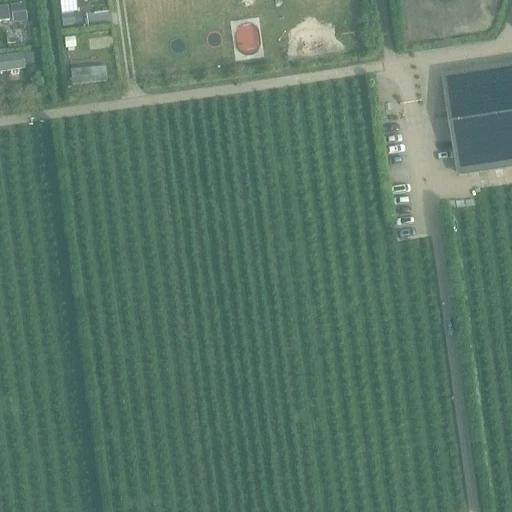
[(0,4),(0,19),(8,19),(6,4),(0,4)]
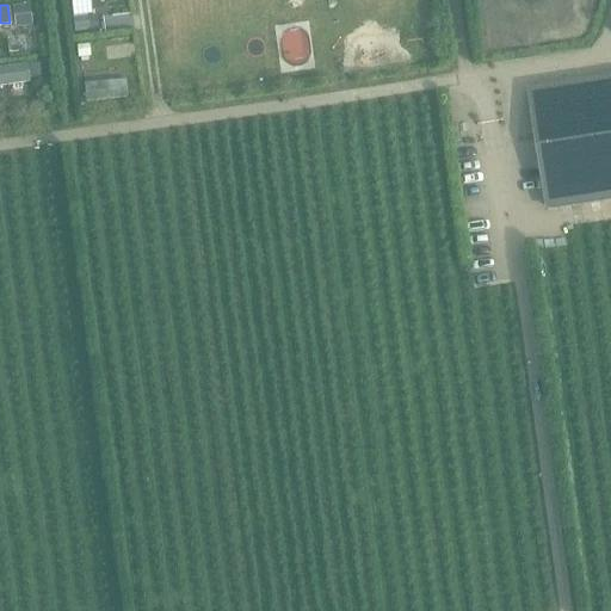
[(26,5),(12,7),(13,17),(28,14),(26,5)]
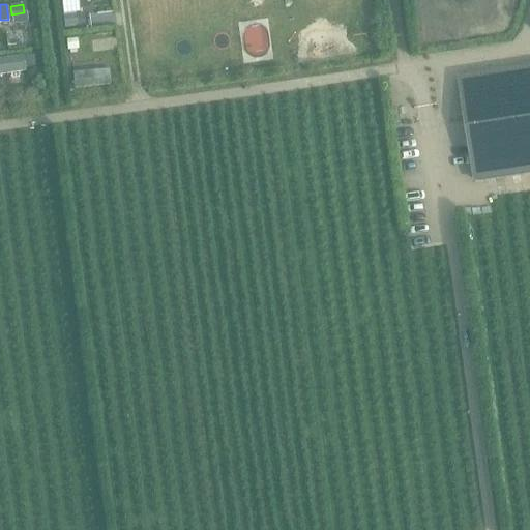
[(75,13),(64,15),(65,26),(76,25),(75,13)]
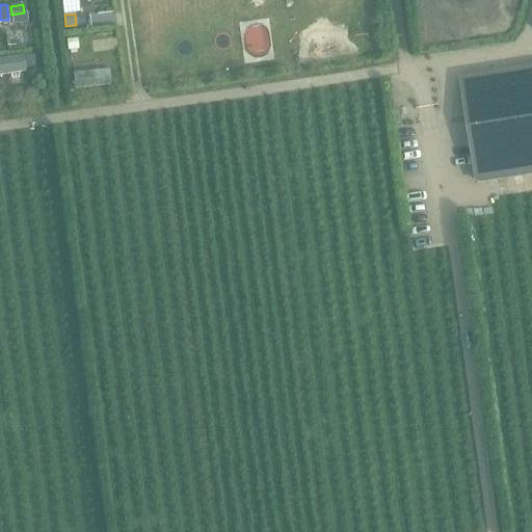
[(78,38),(69,38),(69,50),(78,49),(78,38)]
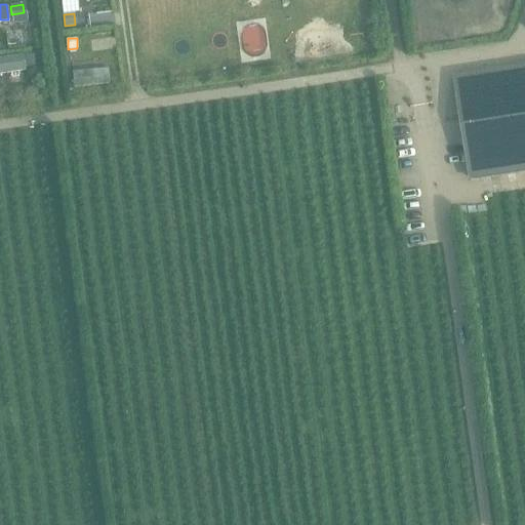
[(23,53),(0,56),(0,74),(25,71),(23,53)]
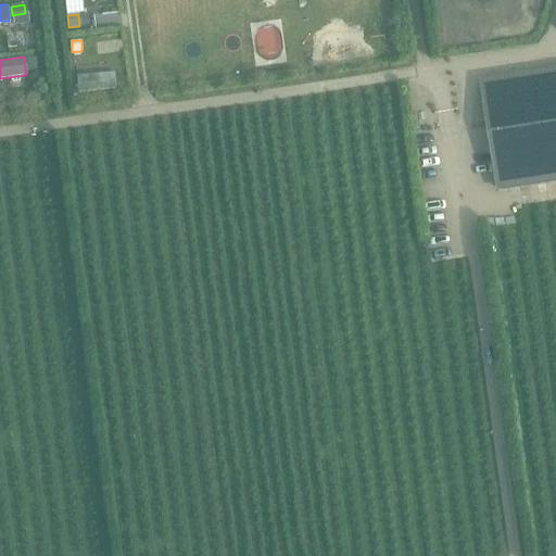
[(35,58),(25,59),(26,71),(36,70),(35,58)]
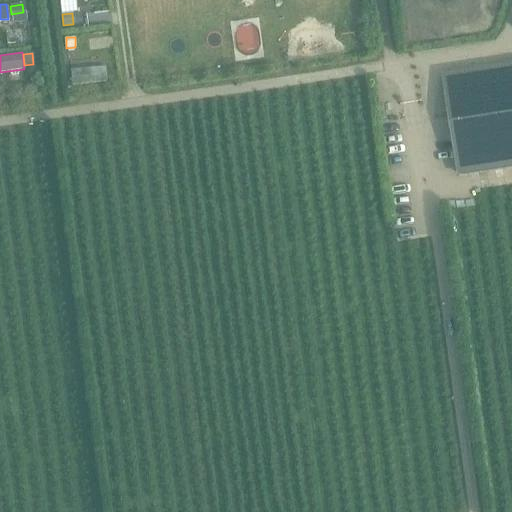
[(104,66),(70,69),(71,85),(105,81),(104,66)]
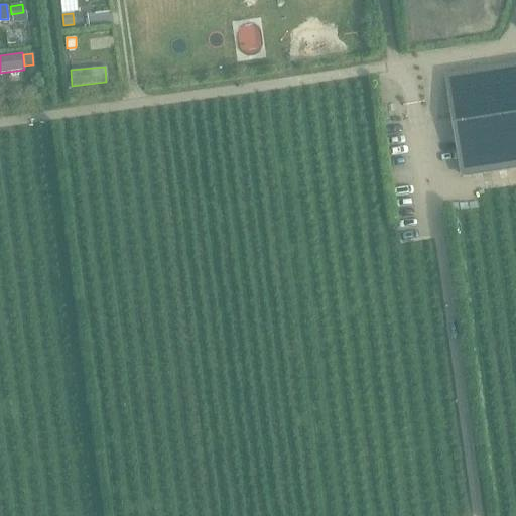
[(515,67),(448,78),(463,176),(515,168),(515,67)]
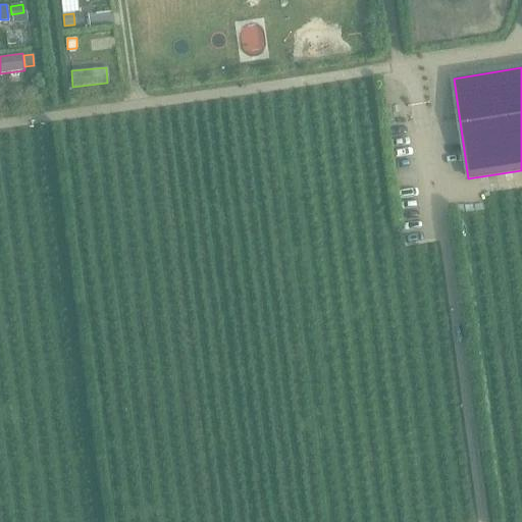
[(386,88),(406,88),(406,79),(386,79),(386,88)]
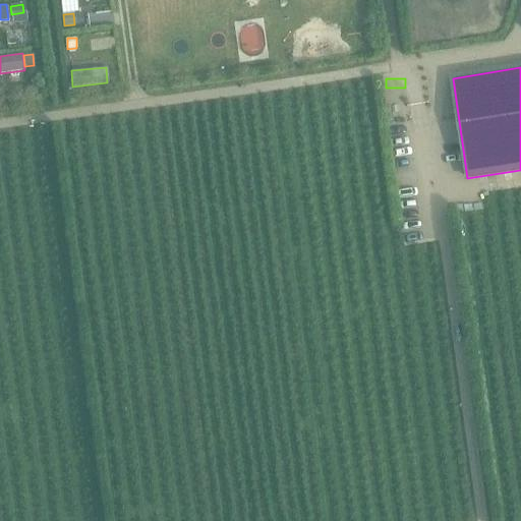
[(42,88),(27,90),(29,102),(44,100),(42,88)]
